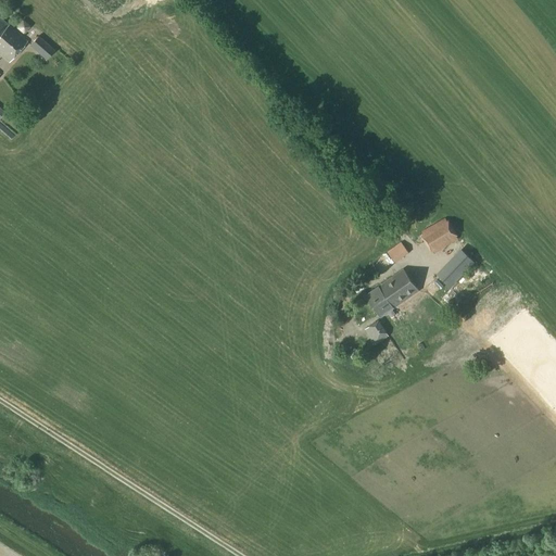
[(0,53),(9,62),(26,42),(0,19),(0,53)]
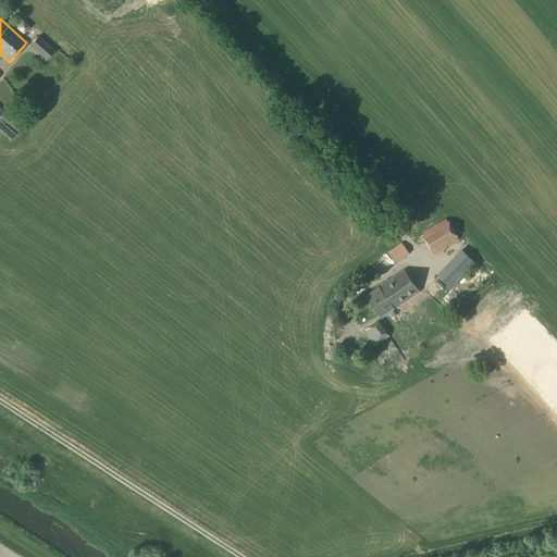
[(29,45),(38,52),(45,45),(36,37),(29,45)]
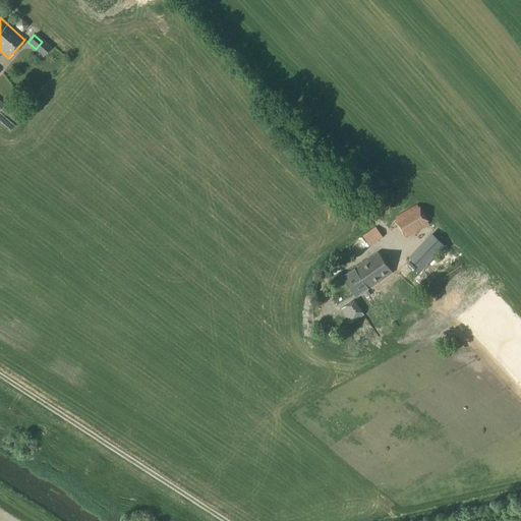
[(407,237),(427,224),(416,206),(396,218),(407,237)]
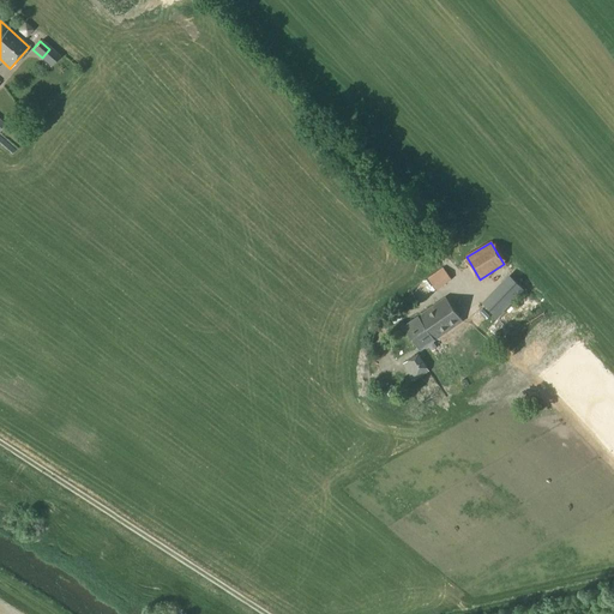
[(435,292),(452,280),(443,268),(427,278),(435,292)]
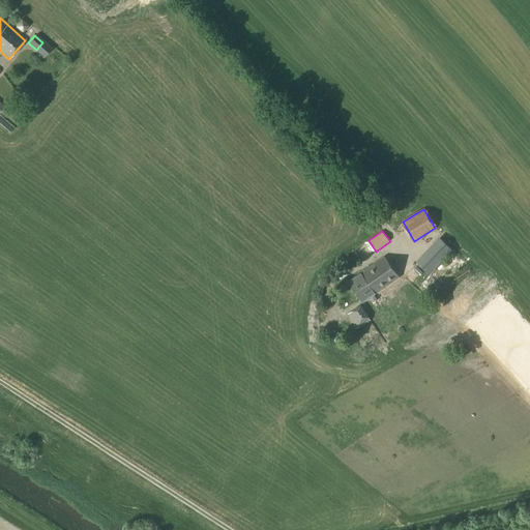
[(428,273),(450,249),(440,239),(417,263),(428,273)]
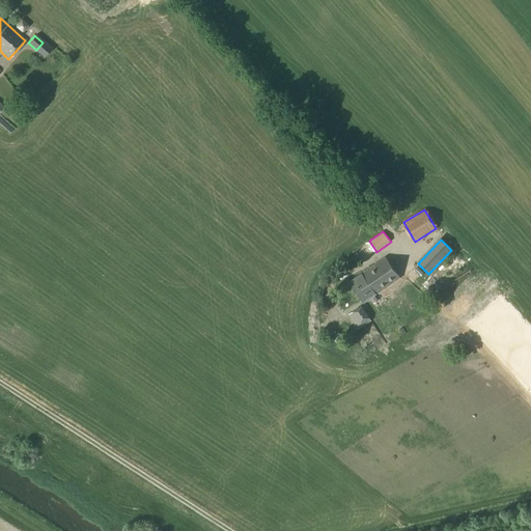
[(347,258),(351,264),(359,260),(356,254),(347,258)]
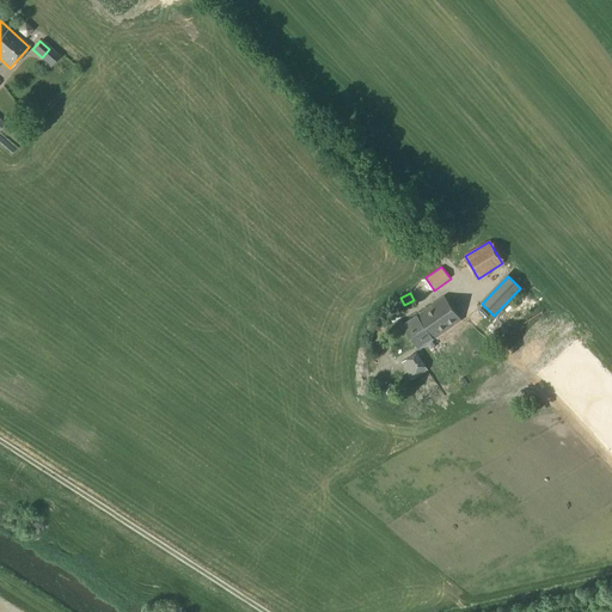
[(418,349),(460,320),(444,297),(402,326),(418,349)]
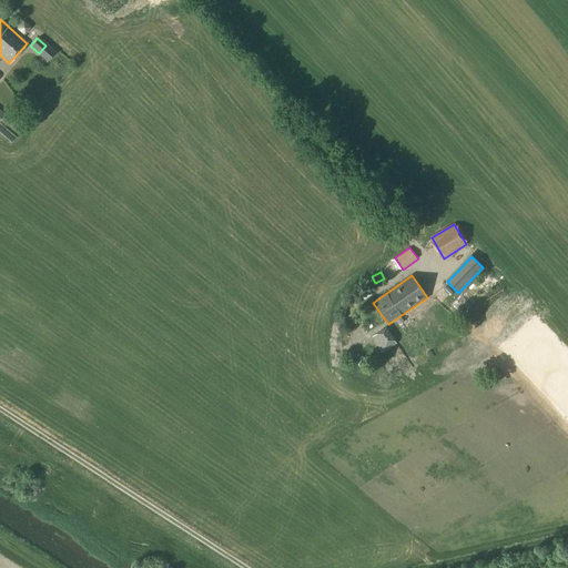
[(384,352),(396,343),(386,327),(373,336),(384,352)]
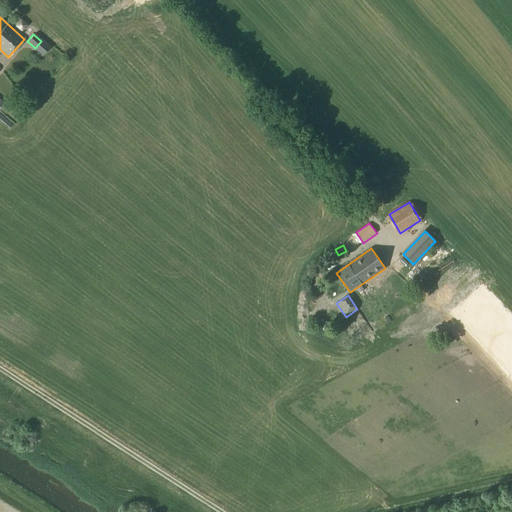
[(326,321),(320,325),(324,331),(330,327),(326,321)]
